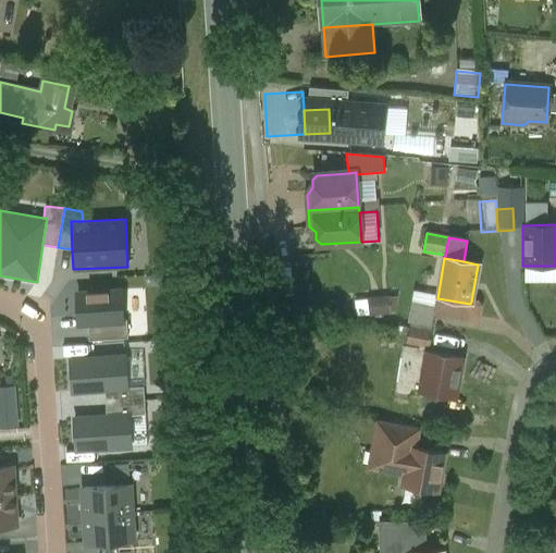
[(528,278),(553,279),(553,268),(529,268),(528,278)]
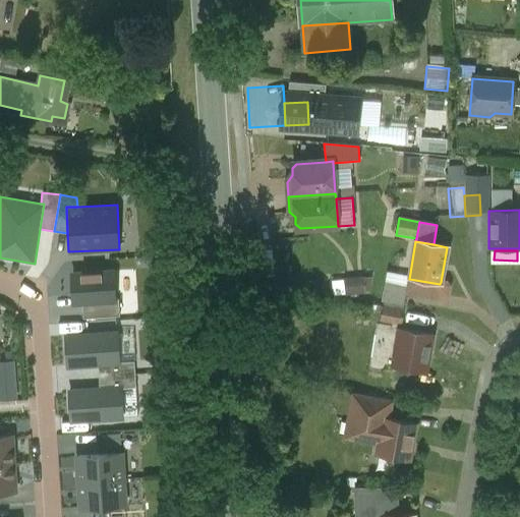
[(69,273),(71,305),(82,305),(118,303),(116,270),(69,273)]
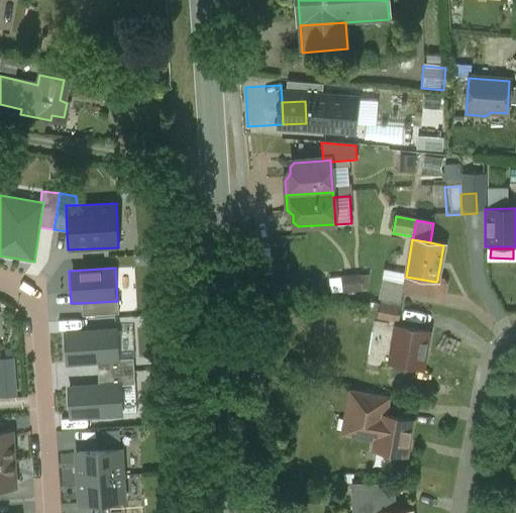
[(367,275),(342,276),(343,292),(367,291),(367,275)]
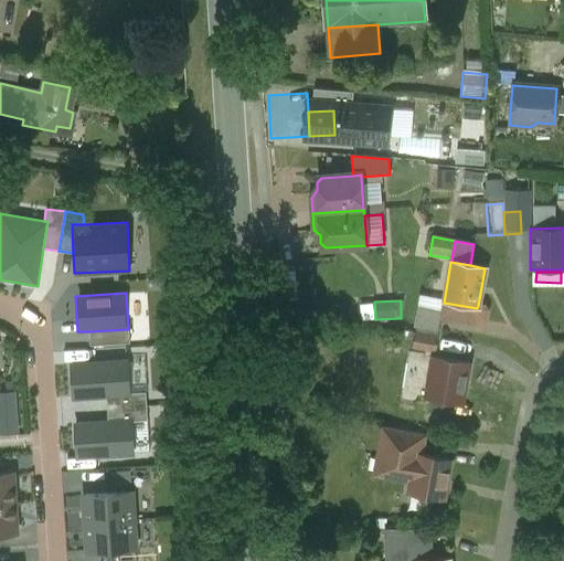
[(477,308),(444,303),(442,313),(440,318),(478,325),(483,320),(486,313),(481,307),(478,306),(477,308)]
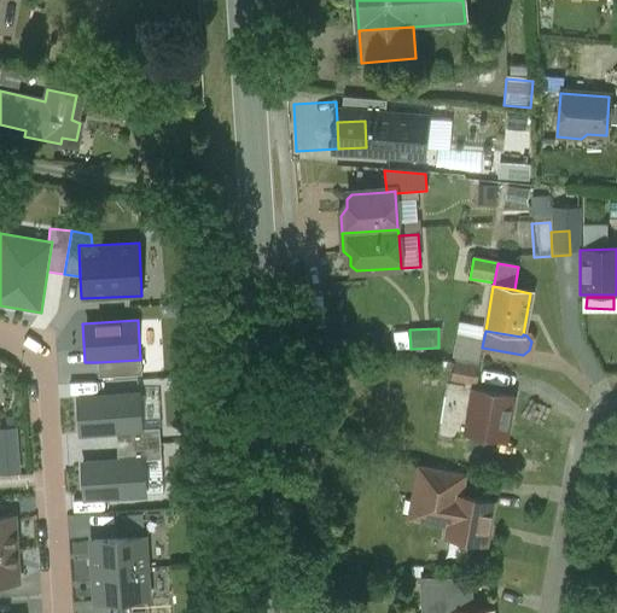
[(483,342),(457,337),(453,357),(455,358),(479,362),(482,348),(483,342)]
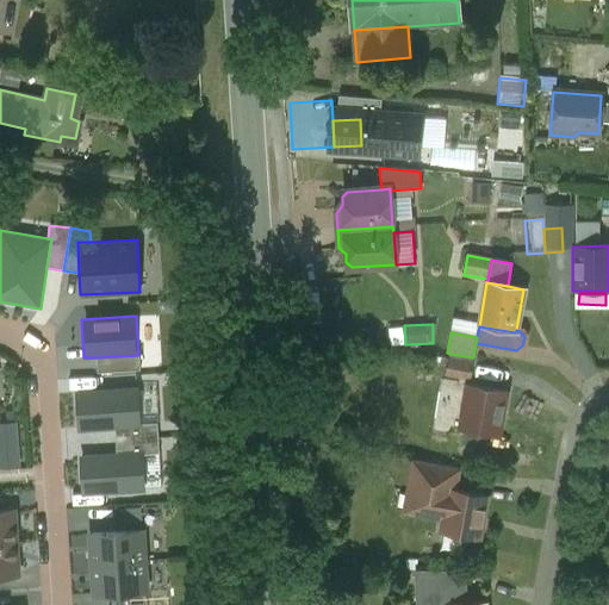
[(473,357),(449,354),(448,359),(472,363),(473,357)]
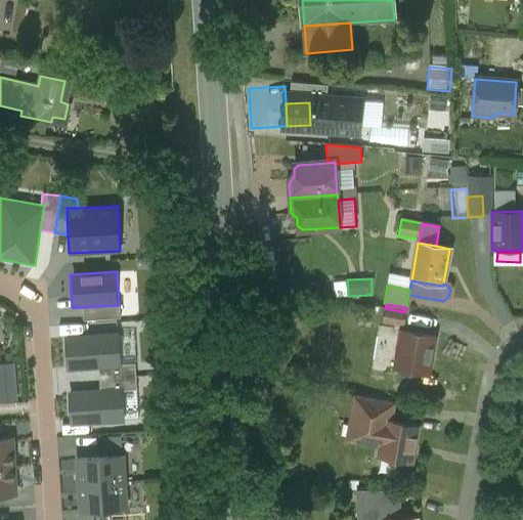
[(120,318),(119,305),(83,307),(84,320),(120,318)]
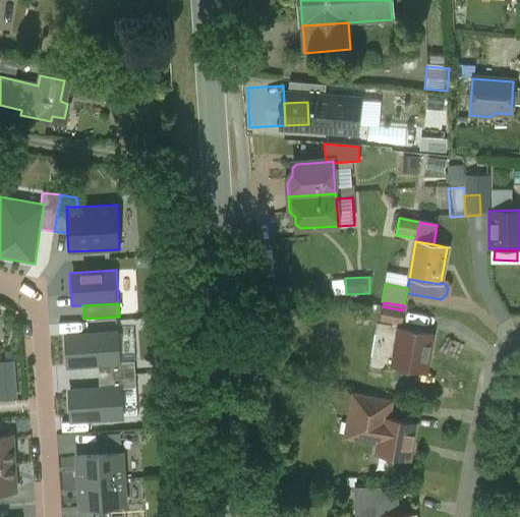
[(403,310),(383,306),(381,321),(400,324),(403,311),(403,310)]
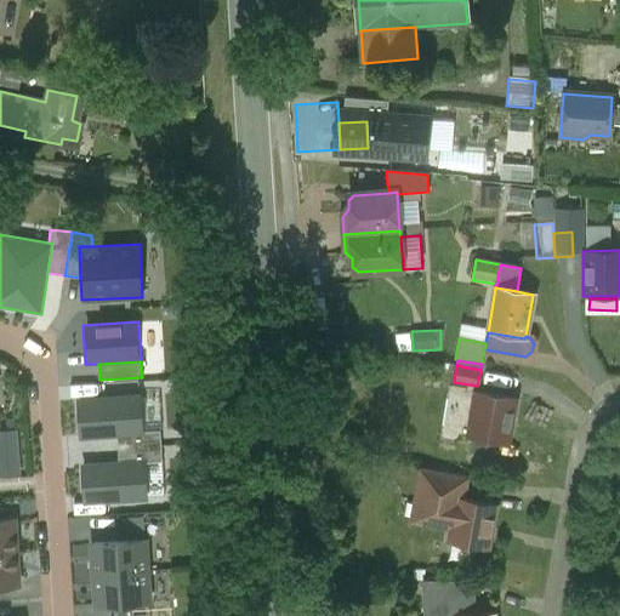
[(513,399),(476,392),(467,437),(505,444),(513,400),(513,399)]
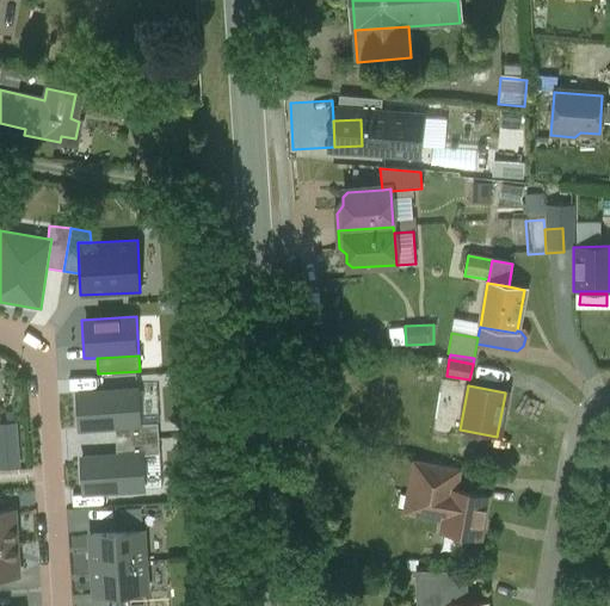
[(74,391),(76,432),(115,430),(141,428),(141,425),(139,389),(74,391)]
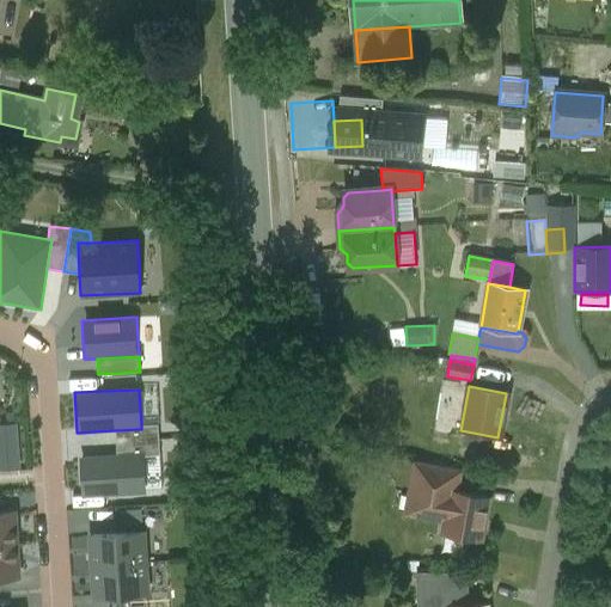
[(0,470),(22,470),(19,423),(0,423),(0,470)]
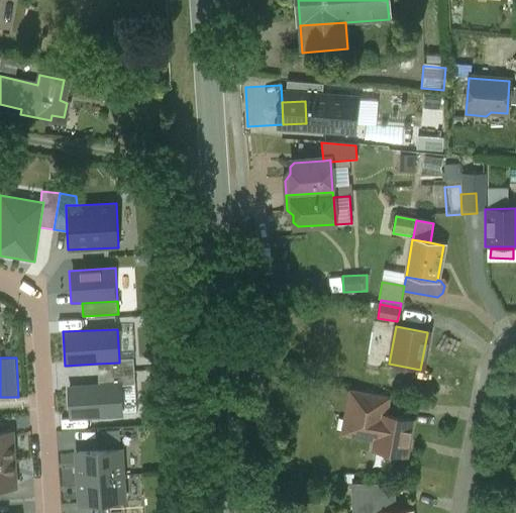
[(134,385),(133,358),(119,360),(119,363),(97,364),(98,384),(120,383),(120,386),(134,385)]
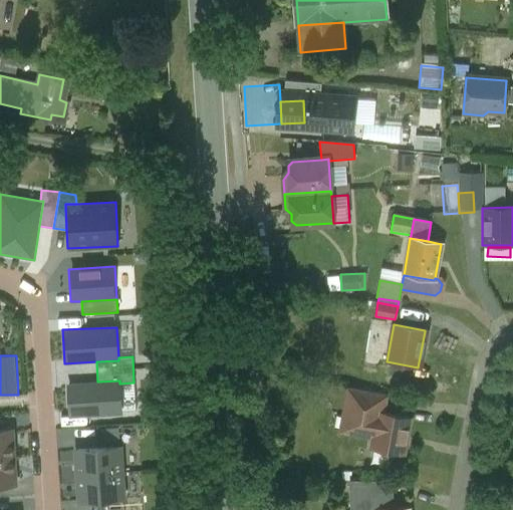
[(65,384),(67,417),(121,413),(119,384),(119,380),(97,381),(65,384)]
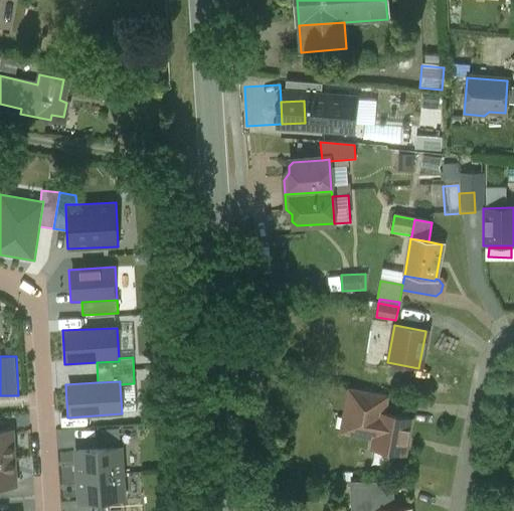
[(385,394),(350,388),(348,401),(383,408),(385,394)]
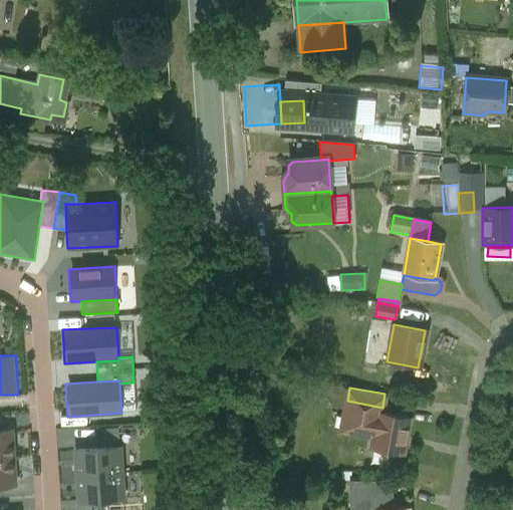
[(382,408),(347,401),(341,430),(373,436),(378,411),(381,412),(382,408)]
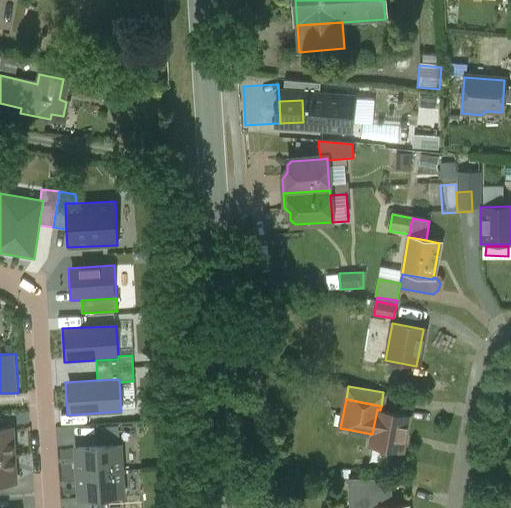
[(380,410),(377,409),(372,434),(370,445),(401,451),(408,415),(380,410)]
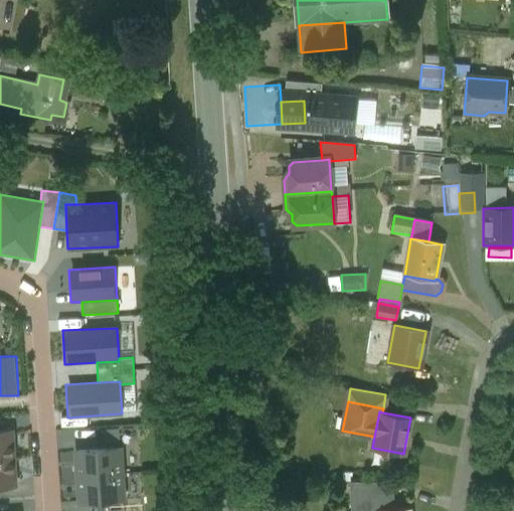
[(0,460),(14,459),(14,453),(12,451),(11,432),(0,432),(0,460)]
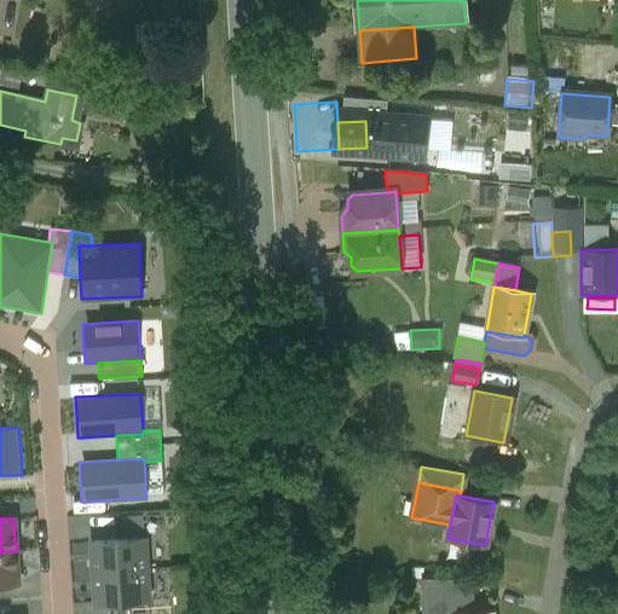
[(143,540),(92,544),(94,573),(145,569),(143,540)]
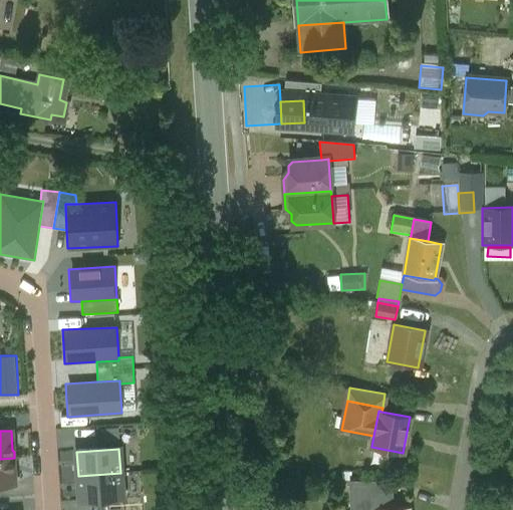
[(14,458),(0,459),(0,486),(14,485),(13,466),(15,464),(14,458)]
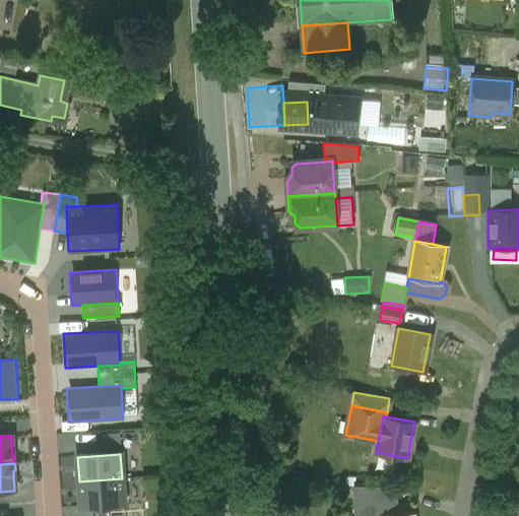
[(122,478),(79,481),(80,507),(124,504),(122,478)]
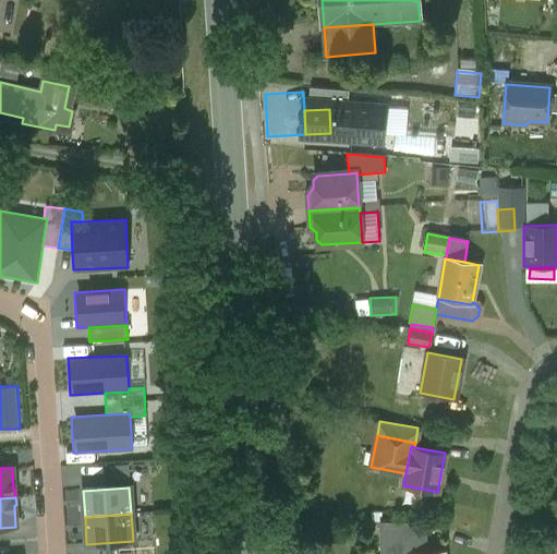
[(424,525),(380,524),(383,553),(409,553),(426,552),(424,525)]
